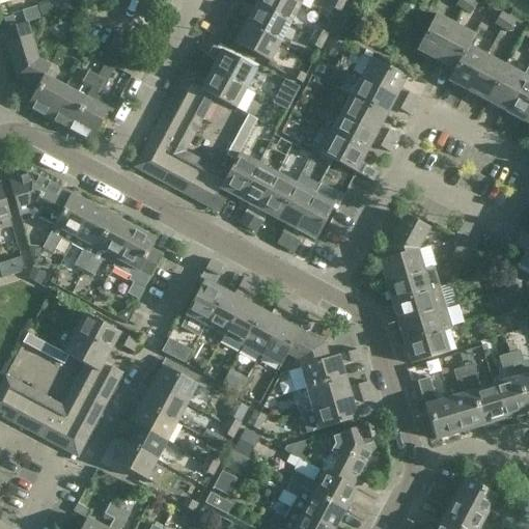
[(257,0),(256,2),(291,22),(302,2),(297,0),(257,0)]
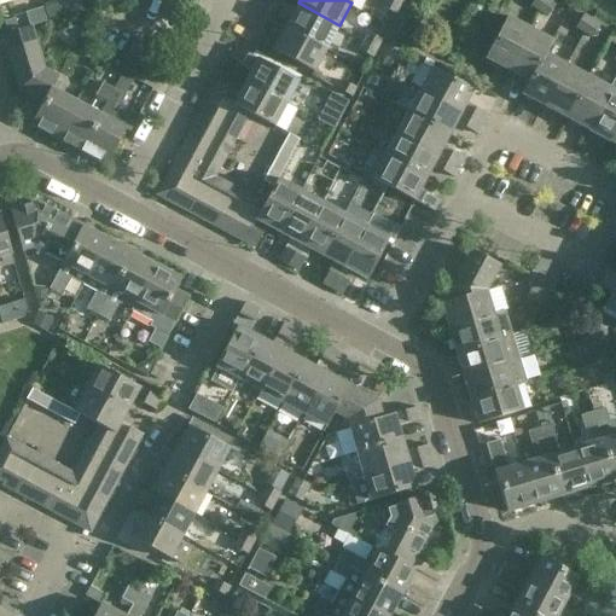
[(385,0),(383,5),(397,11),(402,0),(385,0)]
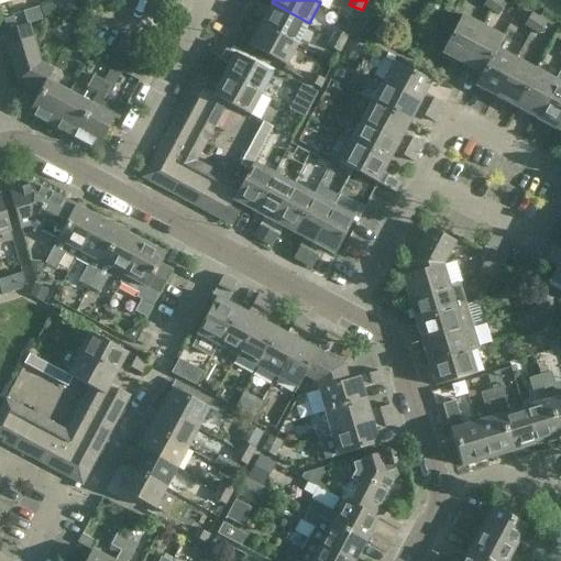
[(499,13),(507,1),(505,0),(497,0),(492,8),(499,13)]
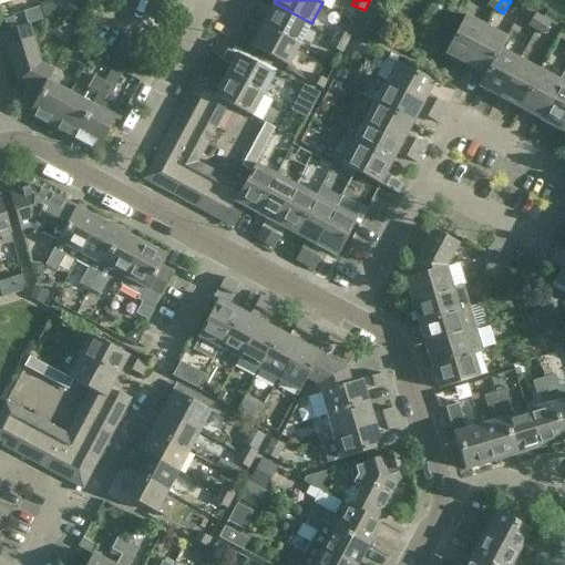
[(47,17),(58,13),(54,2),(43,6),(47,17)]
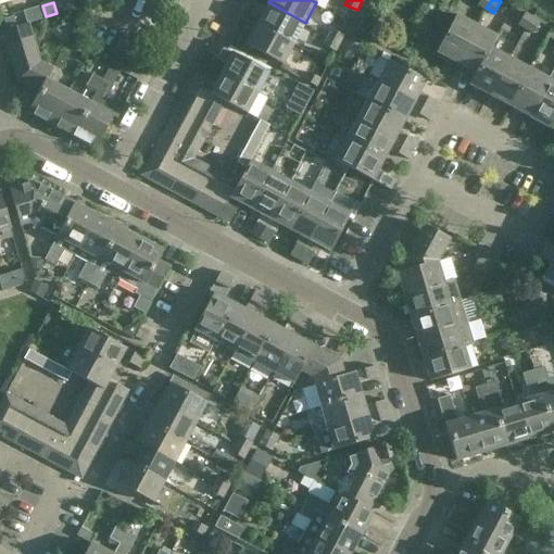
[(257,22),(294,42),(305,23),(268,2),(257,22)]
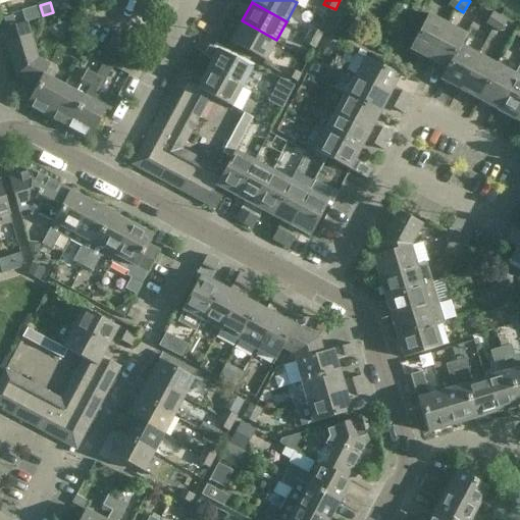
[(487,20),(495,26),(501,14),(494,10),(487,20)]
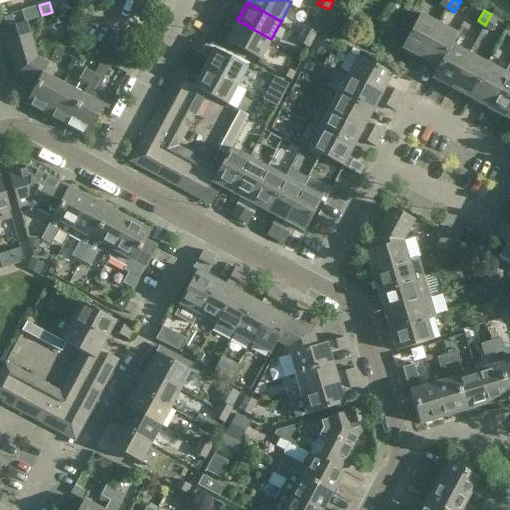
[(421,56),(440,22),(421,11),(402,46),(421,56)]
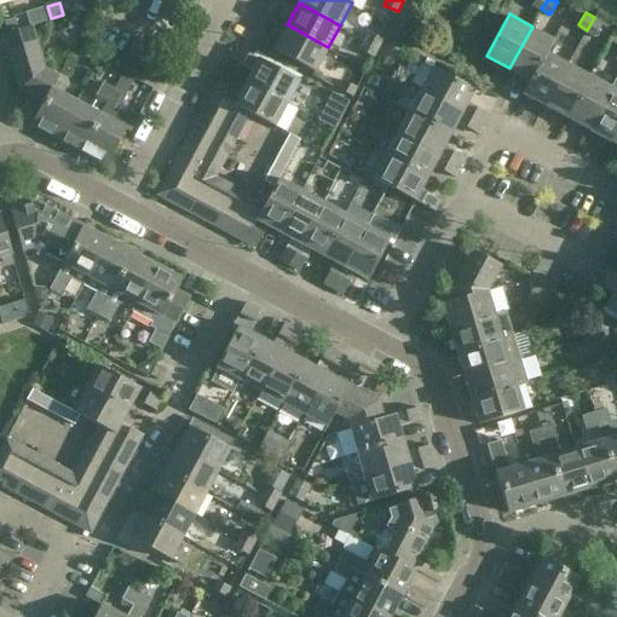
[(595,35),(603,23),(594,17),(587,30),(595,35)]
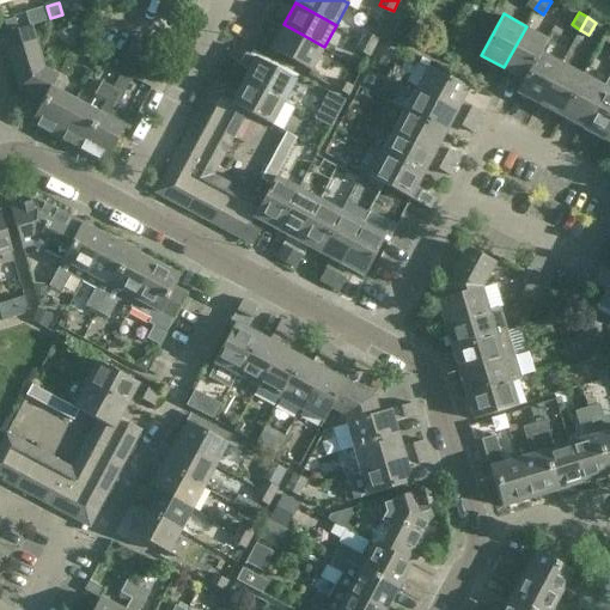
[(8,46),(38,37),(34,23),(5,31),(8,46)]
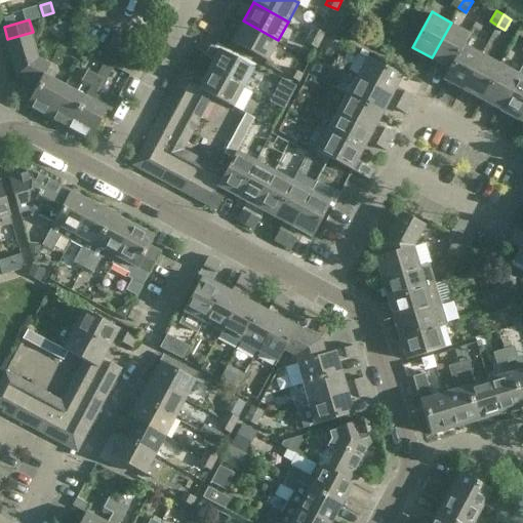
[(278,40),(243,21),(233,40),(268,59),(278,40)]
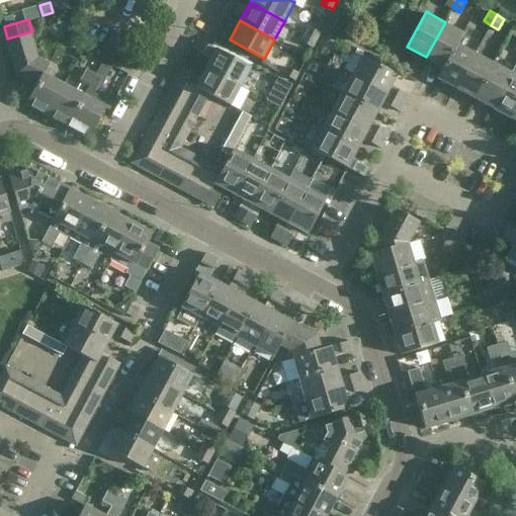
[(458,43),(459,44),(464,32),(445,22),(426,57),(443,66),(445,67),(458,43)]
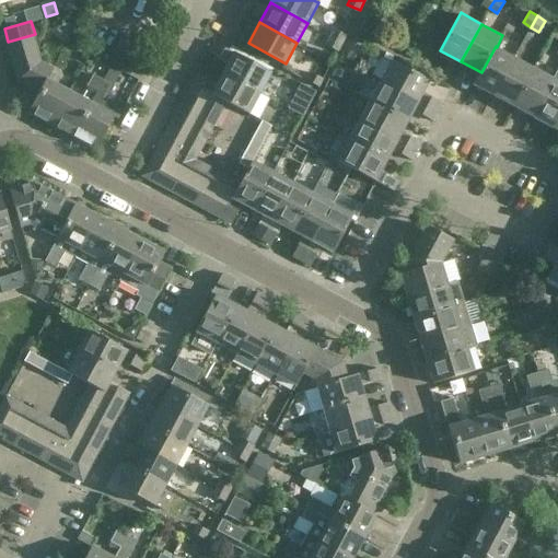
[(338,49),(347,34),(335,27),(326,44),(338,49)]
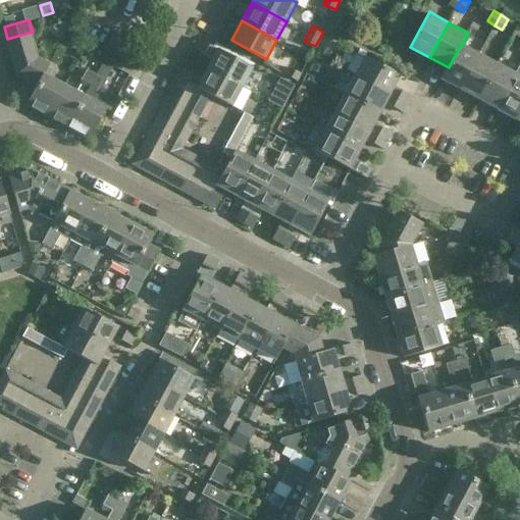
[(33,32),(7,39),(11,51),(37,44),(33,32)]
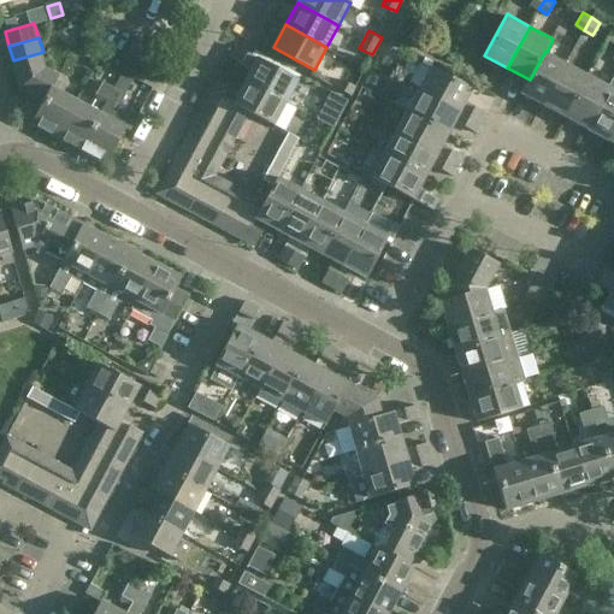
[(252,66),(246,78),(287,101),(300,77),(236,45),(230,55),(252,66)]
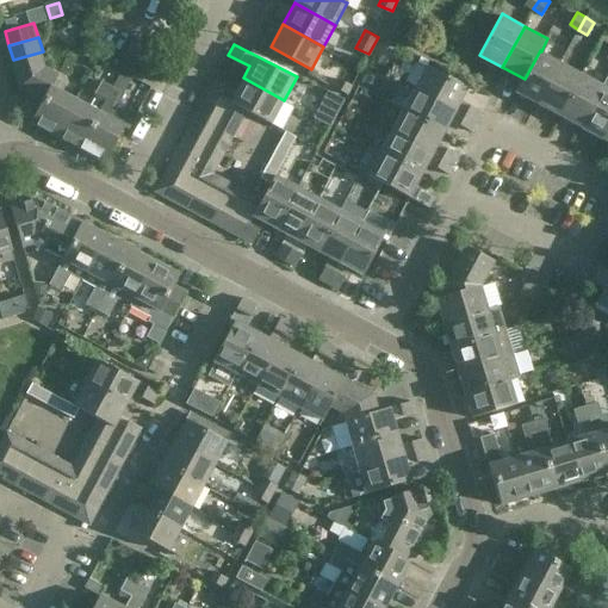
[(560,61),(541,51),(540,50),(525,79),(522,78),(516,91),(539,103),(560,61)]
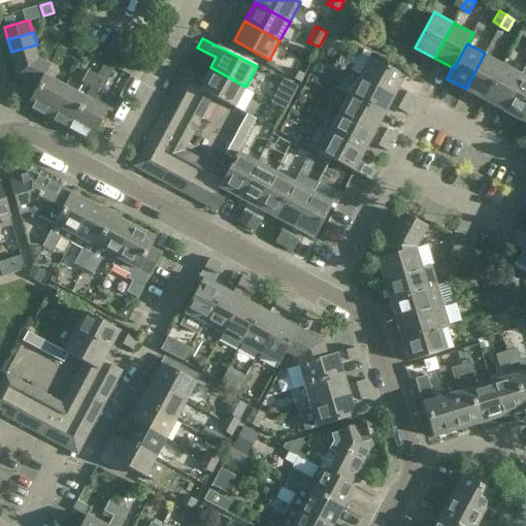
[(37,44),(11,52),(14,64),(40,56),(37,44)]
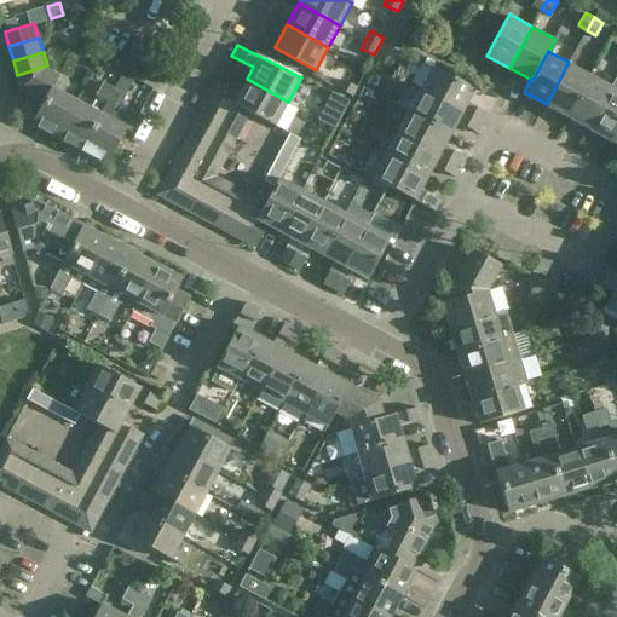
[(569,115),(590,74),(569,62),(547,104),(569,115)]
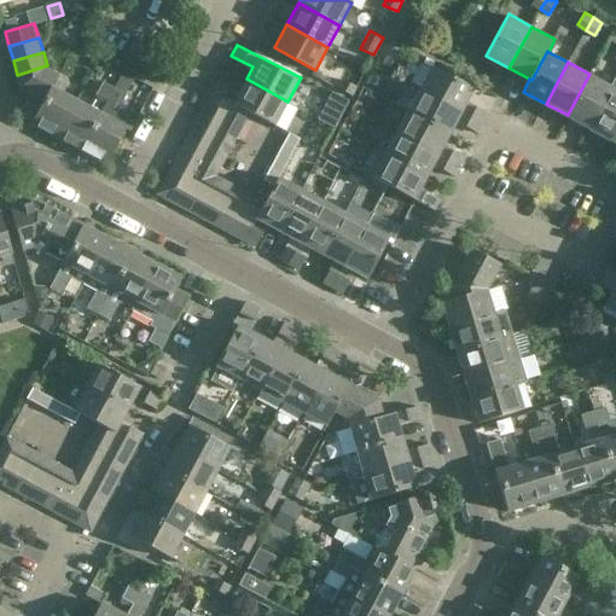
[(57,137),(77,99),(53,86),(62,73),(47,65),(17,75),(21,87),(44,99),(32,122),(57,137)]
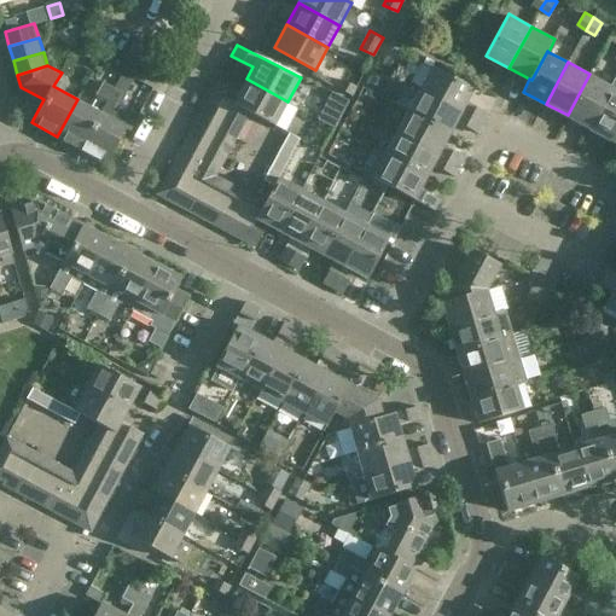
[(475,87),(434,65),(420,88),(484,122),(489,111),(468,100),(475,87)]
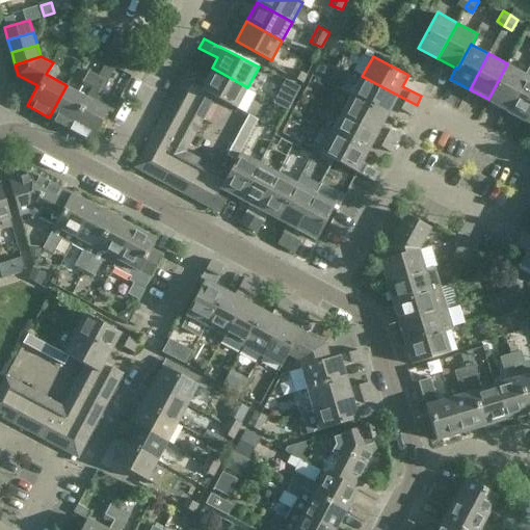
[(507,63),(488,99),(507,109),(526,74),(507,63)]
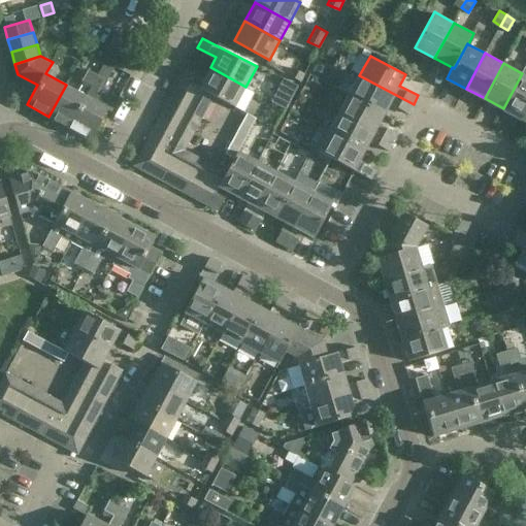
[(301,80),(305,72),(294,66),(290,74),(301,80)]
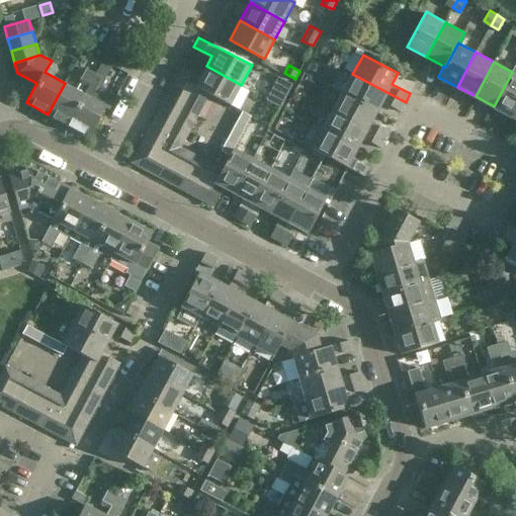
[(183,66),(178,75),(211,92),(210,93),(231,104),(241,85),(206,66),(201,76),(183,66)]
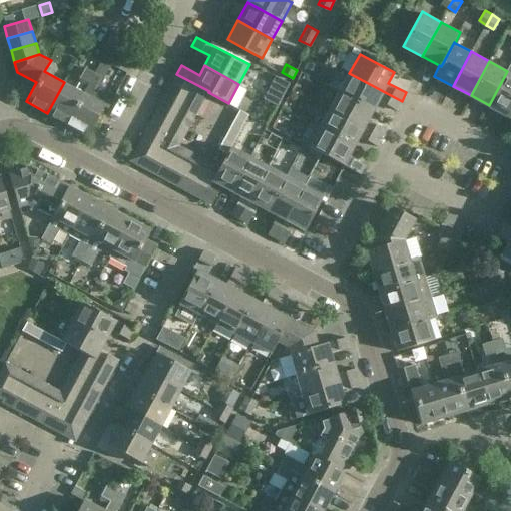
[(89,82),(95,71),(86,66),(80,78),(89,82)]
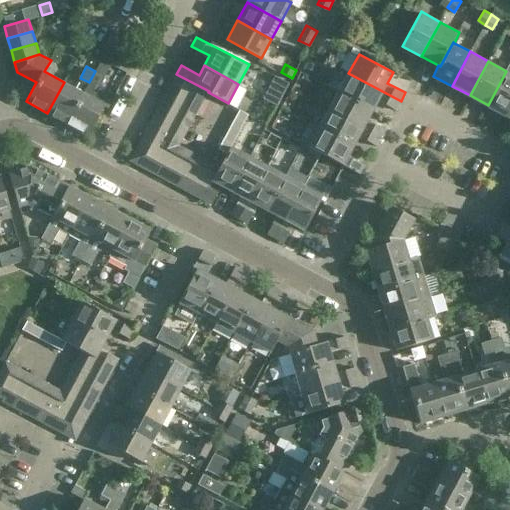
[(105,76),(95,71),(89,82),(84,93),(67,124),(89,135),(105,104),(108,97),(97,91),(105,76)]
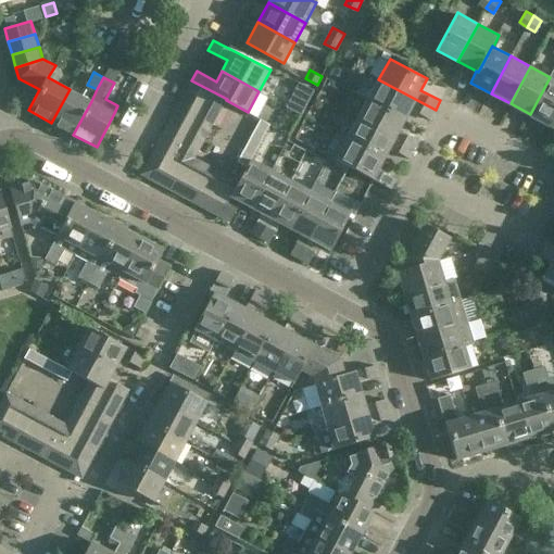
[(550,125),(553,116),(553,78),(550,77),(530,114),(550,125)]
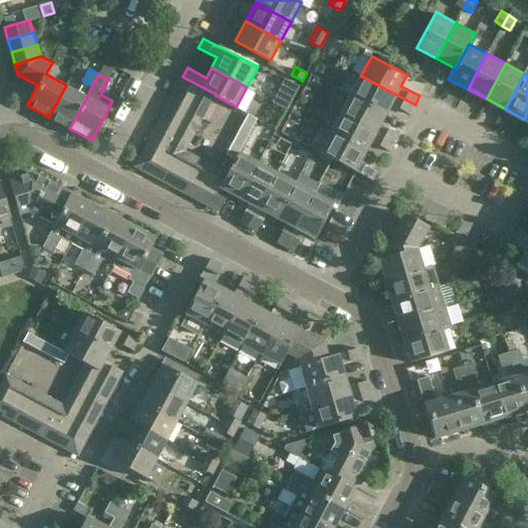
[(287,75),(275,97),(289,105),(300,82),(287,75)]
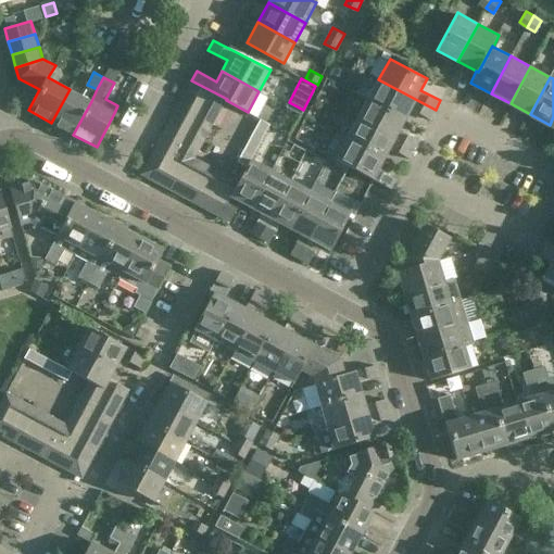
[(368,99),(405,118),(411,108),(430,118),(436,110),(378,79),(368,99)]
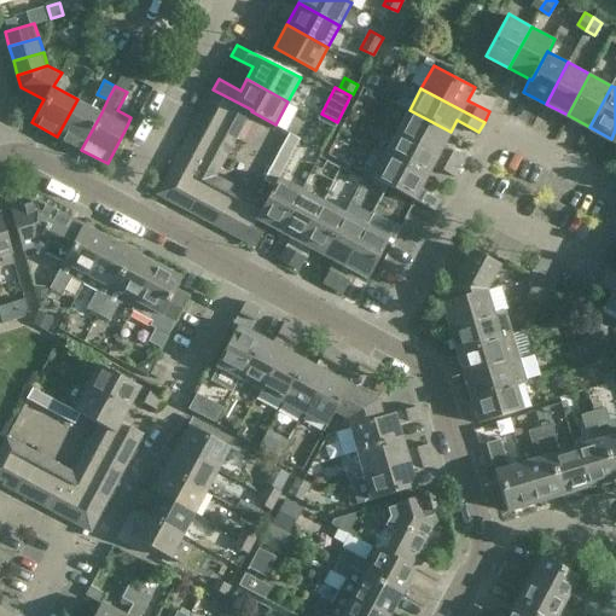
[(253,110),(213,89),(198,116),(238,138),(251,111),(253,110)]
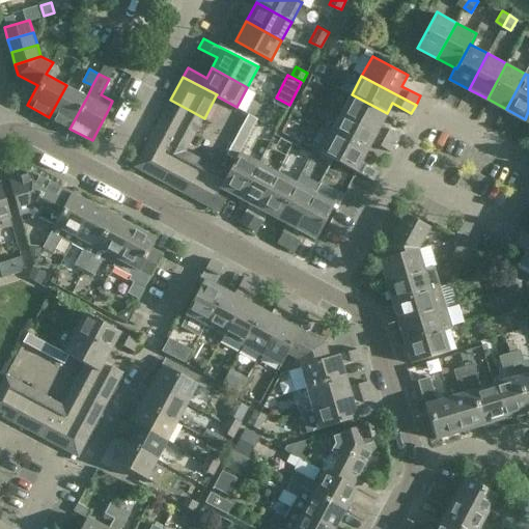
[(66,85),(49,117),(70,129),(87,96),(66,85)]
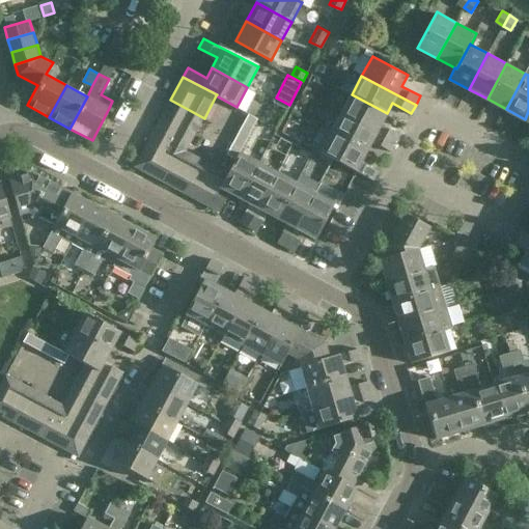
[(341,113),(395,142),(400,133),(382,123),(387,113),(352,94),(341,113)]
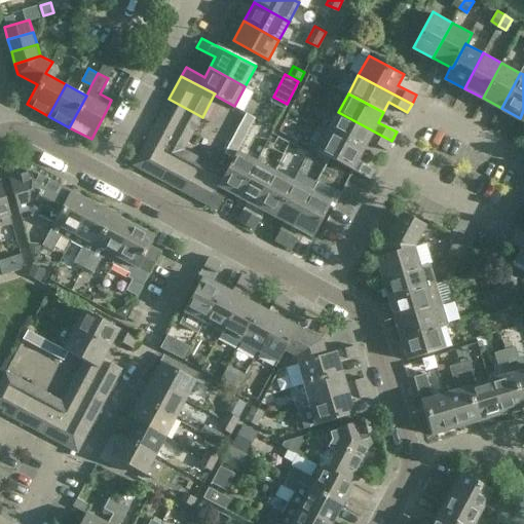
[(189,141),(201,118),(202,117),(169,99),(156,122),(189,141)]
